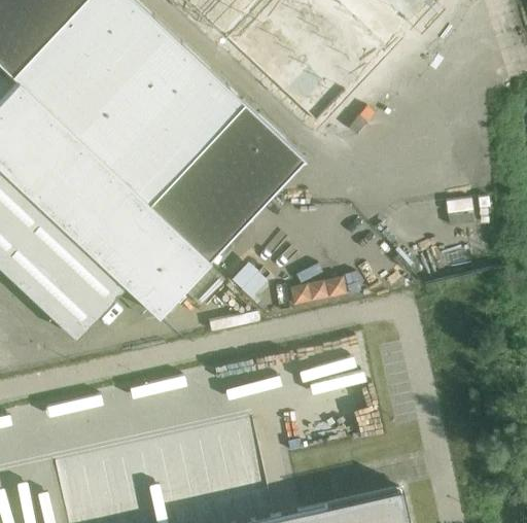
[(14,88),(0,102),(0,266),(78,339),(129,285),(161,315),(305,161),(133,0),(0,0),(0,62),(20,81),(14,88)]
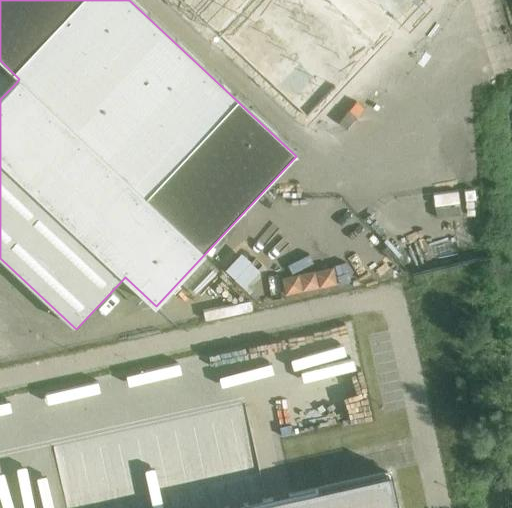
[(179,0),(217,35),(250,0),(179,0)]
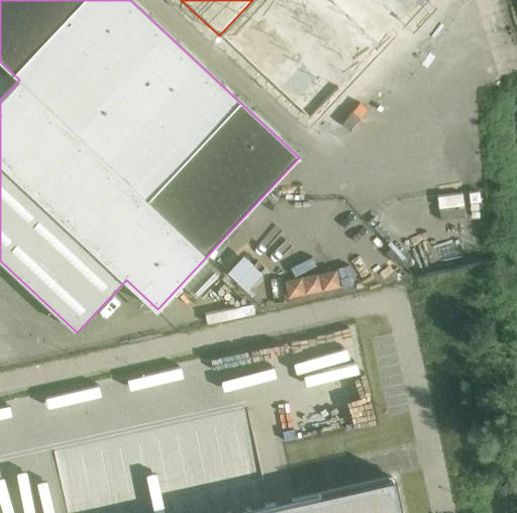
[(252,0),(219,35),(308,119),(420,0),(252,0)]
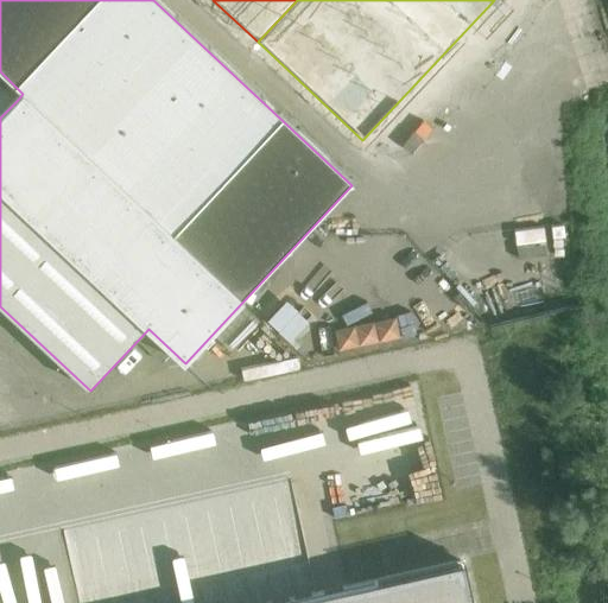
[(6,90),(0,96),(0,118),(17,101),(6,90)]
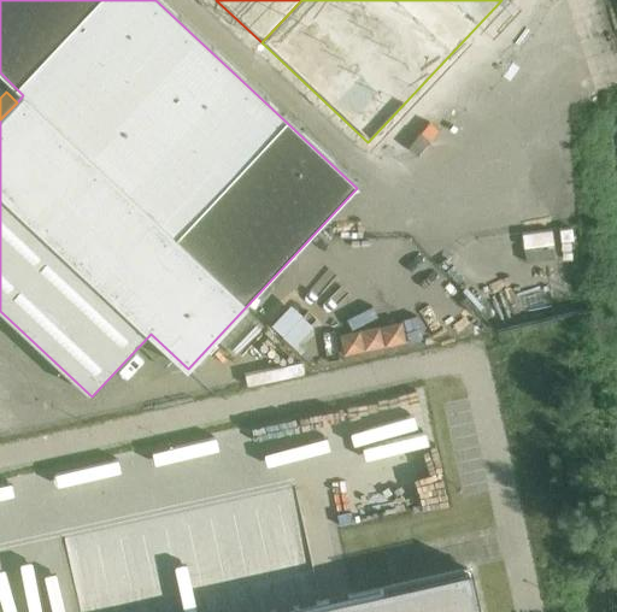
[(272,328),(294,348),(315,327),(292,306),(272,328)]
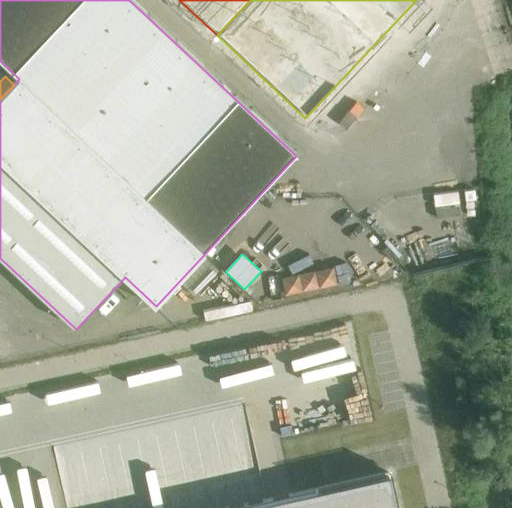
[(281,281),(285,299),(338,285),(333,267),(281,281)]
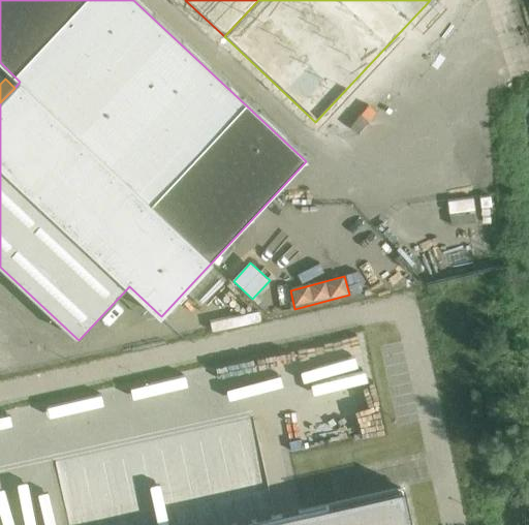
[(120,301),(139,318),(147,310),(128,292),(120,301)]
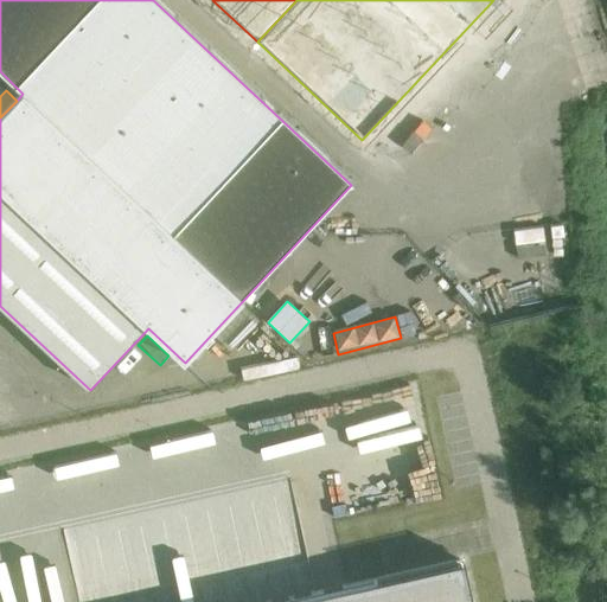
[(467,601),(460,563),(282,601),(467,601)]
